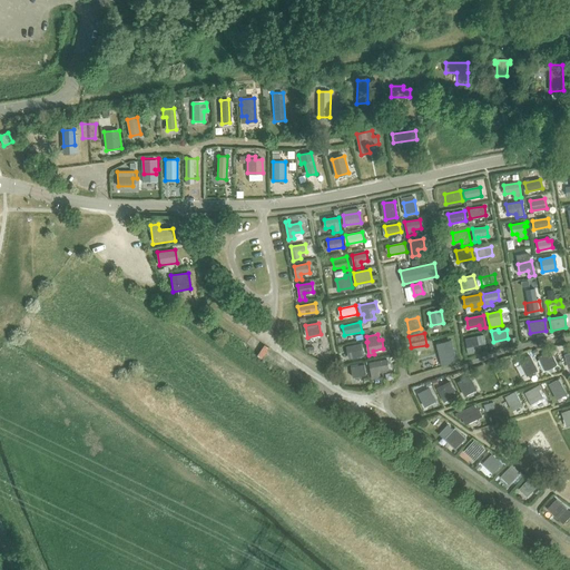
[(485,343),(483,335),(465,338),(469,354),(474,353),(473,345),(485,343)]
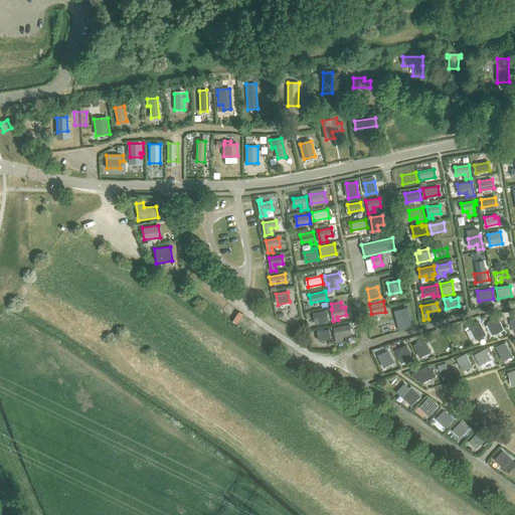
[(316,323),(329,321),(326,311),(314,314),(316,323)]
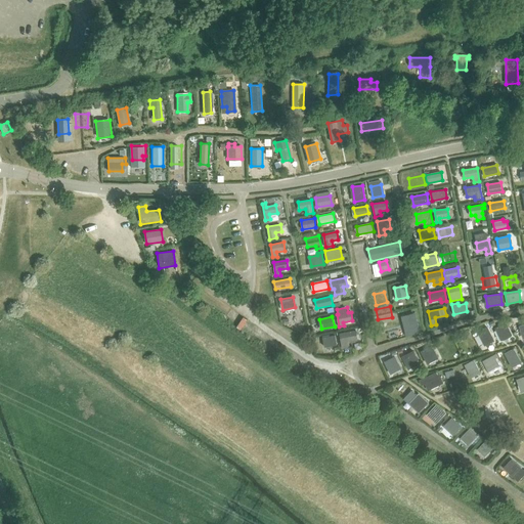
[(402,330),(419,325),(417,318),(400,321),(402,330)]
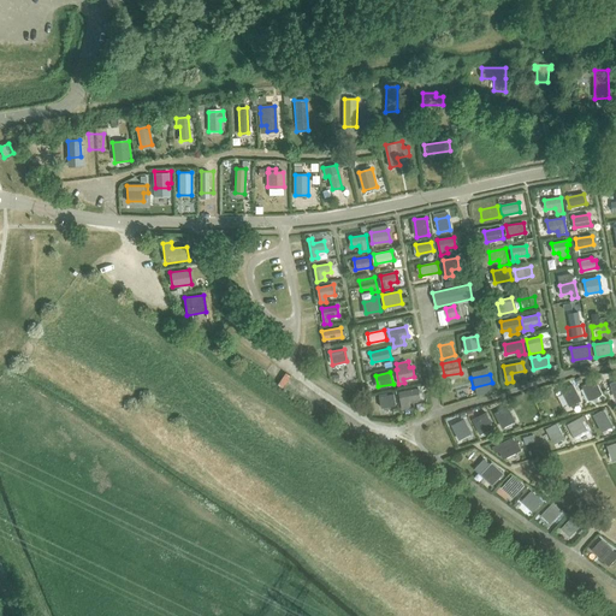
[(588,400),(591,398),(602,394),(594,379),(581,386),(588,400)]
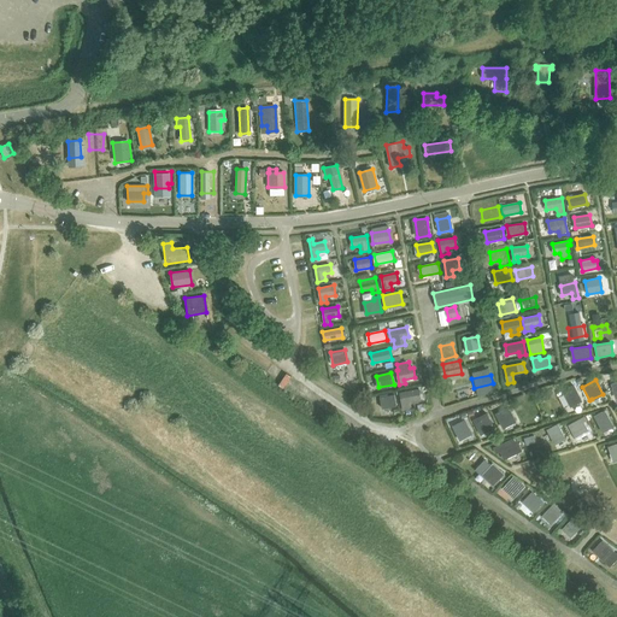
[(451,394),(466,391),(464,381),(448,385),(451,394)]
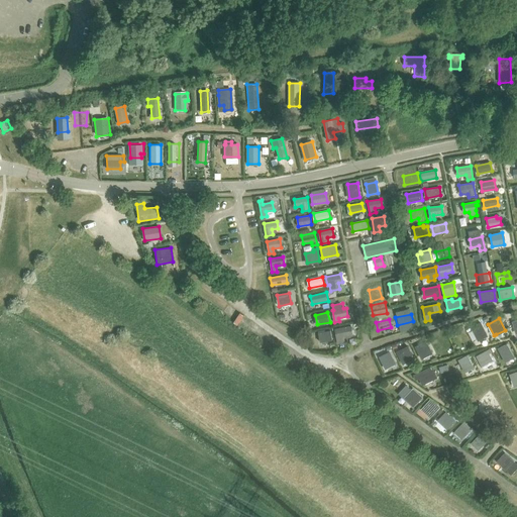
[(478,340),(487,335),(481,323),(471,327),(478,340)]
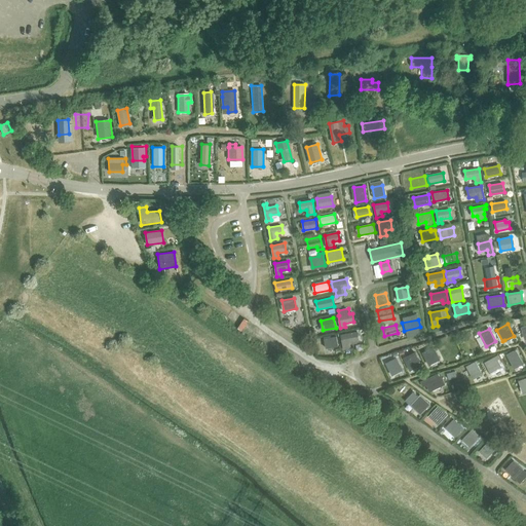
[(349,343),(359,341),(357,331),(341,334),(343,349),(350,348),(349,343)]
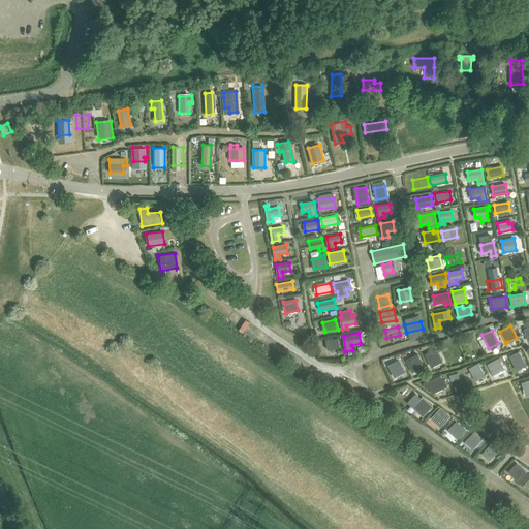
[(338,339),(333,340),(332,338),(325,339),(328,350),(340,347),(338,339)]
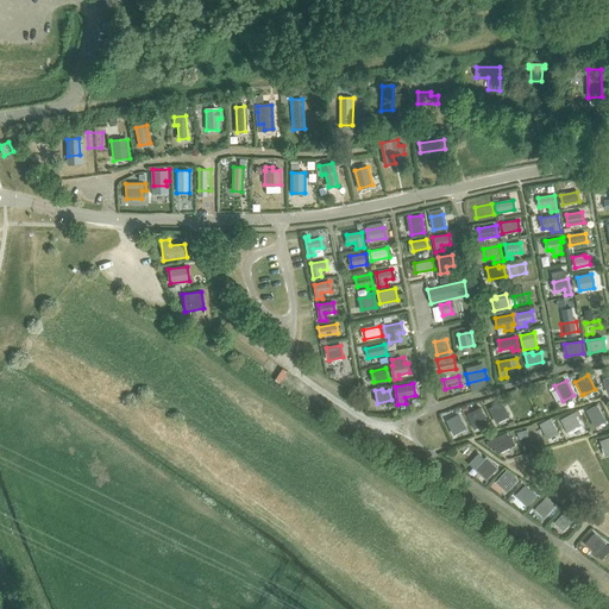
[(525,396),(512,402),(518,414),(531,408),(525,396)]
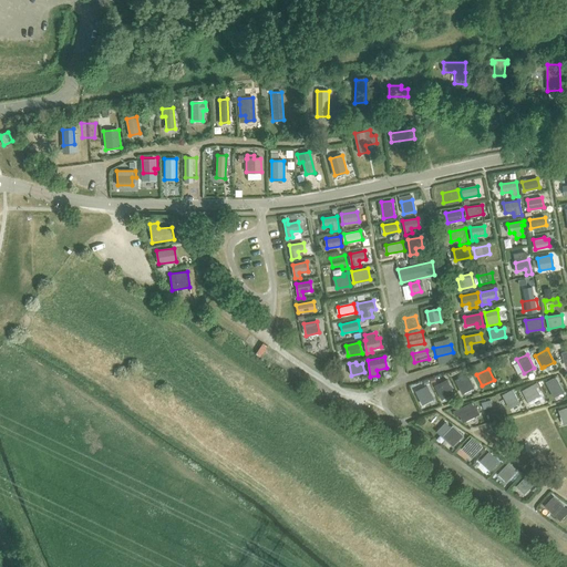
[(474,387),(468,374),(455,381),(461,392),(474,387)]
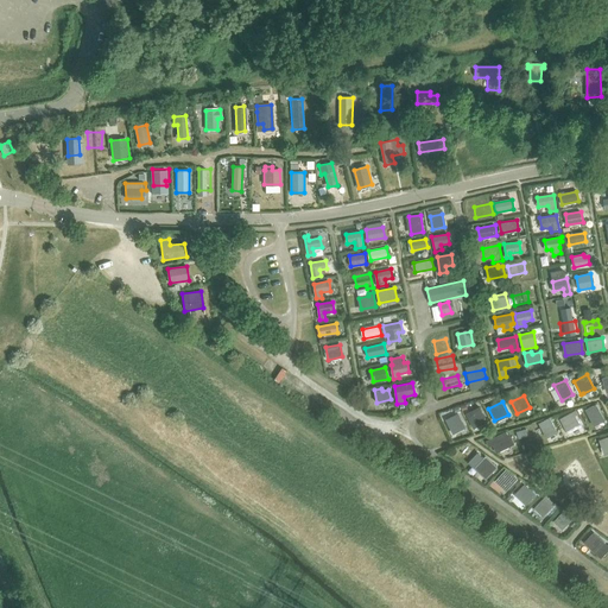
[(603,419),(596,405),(586,411),(593,425),(603,419)]
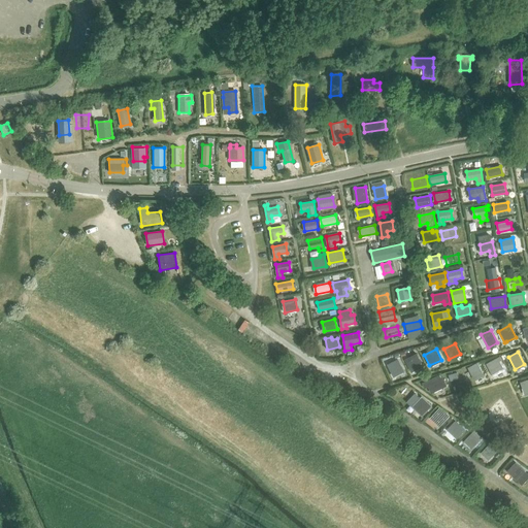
[(423,365),(417,354),(405,360),(410,370),(423,365)]
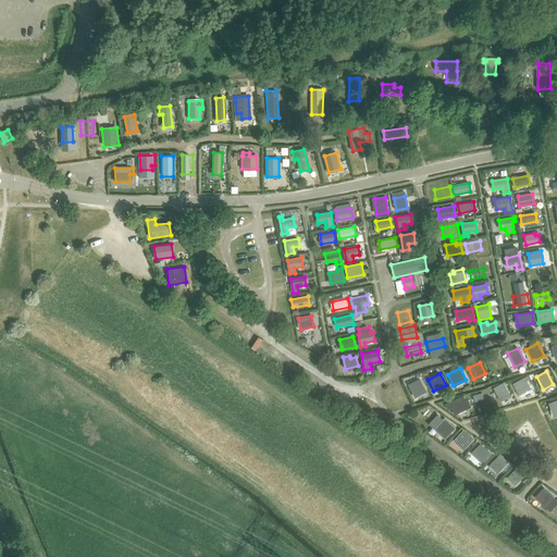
[(528,376),(514,384),(518,393),(519,395),(531,388),(530,386),(527,380),(529,378),(528,376)]
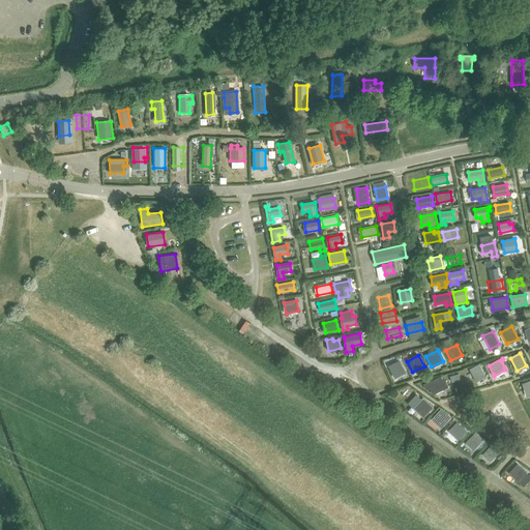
[(406,372),(400,361),(388,366),(394,378),(406,372)]
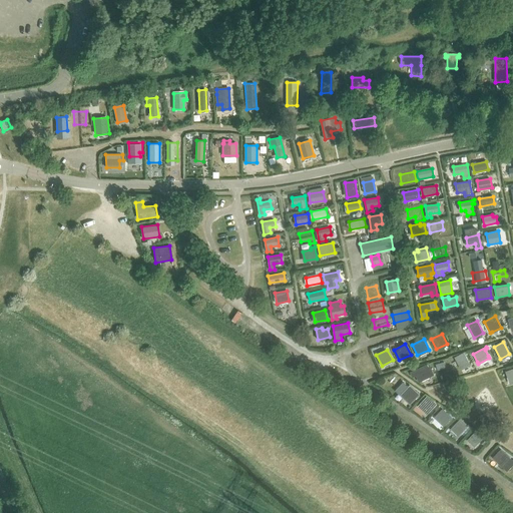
[(464,353),(460,355),(455,358),(460,369),(470,364),(464,353)]
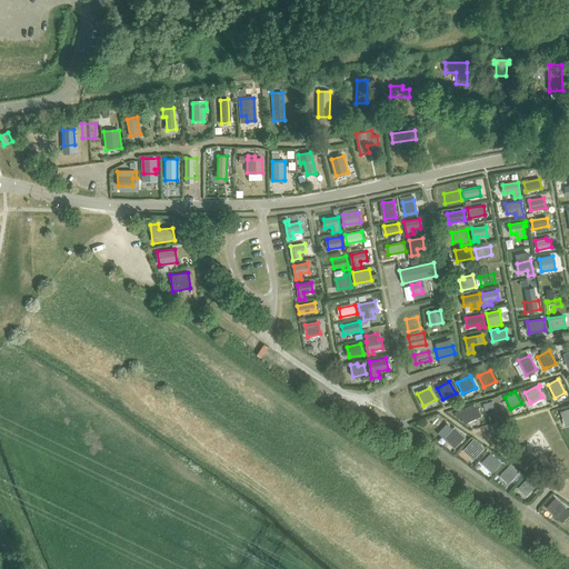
[(415,406),(410,396),(401,400),(400,398),(396,399),(402,412),(415,406)]
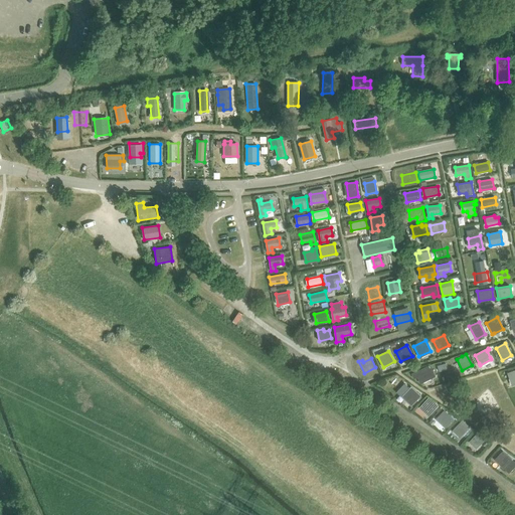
[(434,376),(430,366),(417,372),(421,382),(434,376)]
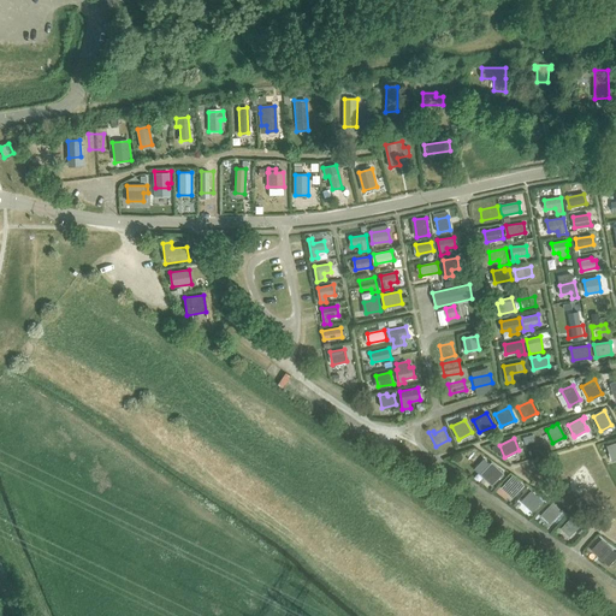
[(484,460),(473,449),(465,458),(475,468),(484,460)]
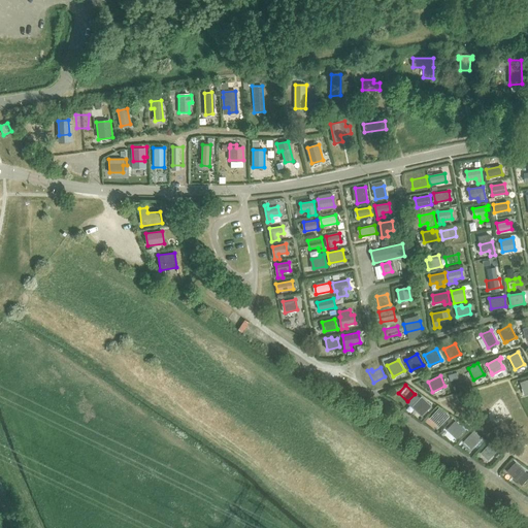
[(483,424),(506,405),(497,395),(474,415),(483,424)]
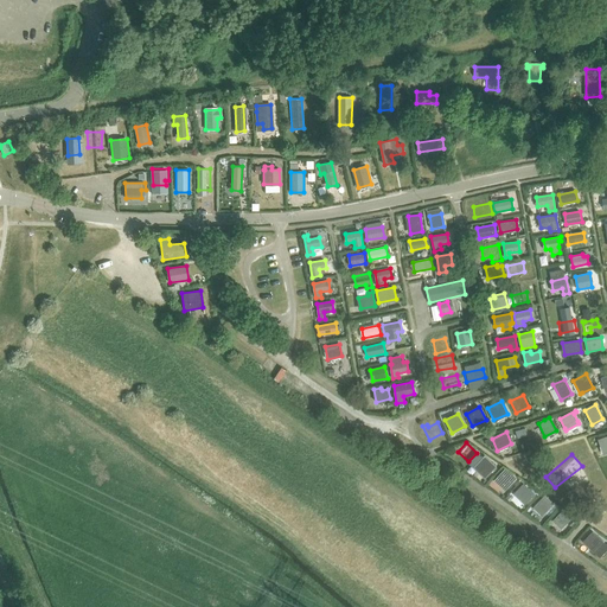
[(496,467),(485,457),(475,466),(487,477),(496,467)]
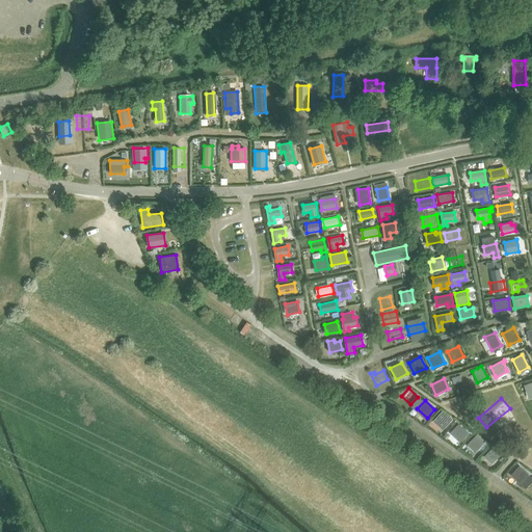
[(452,420),(443,410),(434,420),(444,428),(452,420)]
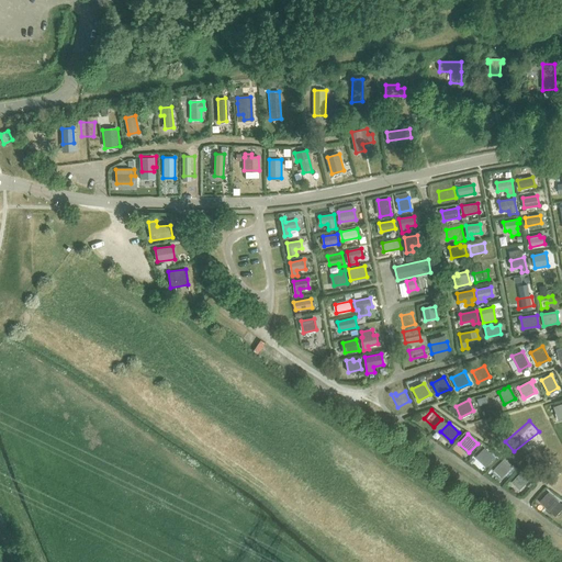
[(494,458),(485,448),(479,454),(489,463),(494,458)]
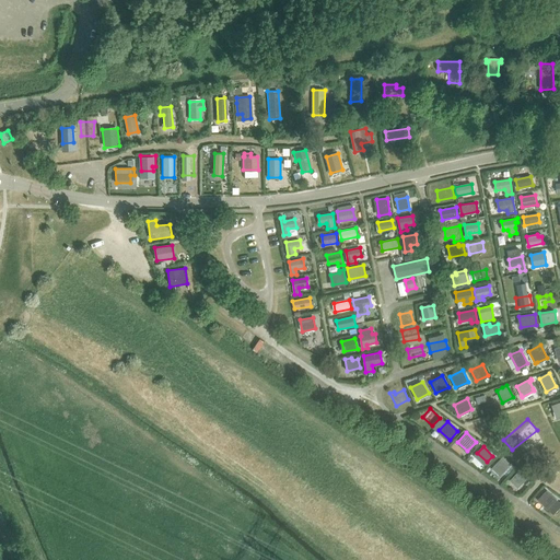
[(544,453),(538,447),(535,451),(540,456),(544,453)]
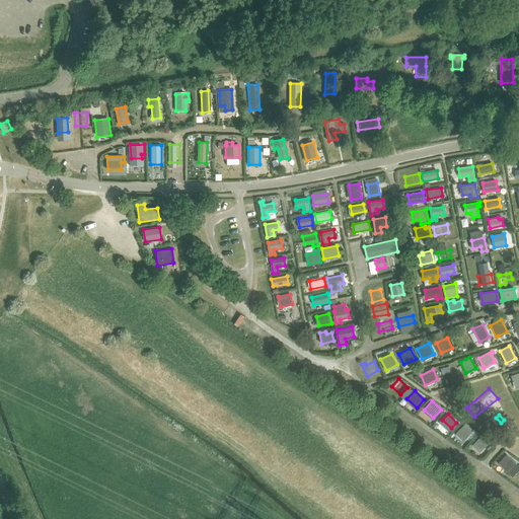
[(472,432),(465,424),(456,433),(464,441),(472,432)]
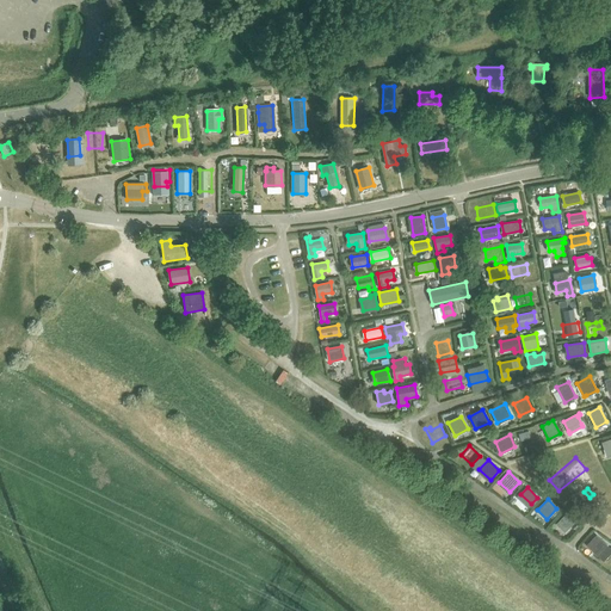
[(575,523),(568,516),(567,514),(557,523),(566,532),(575,523)]
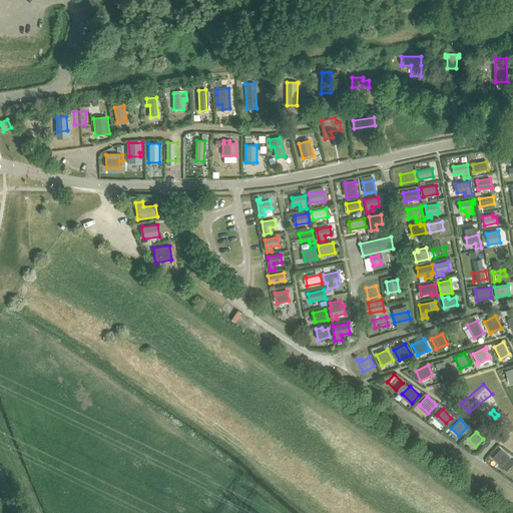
[(511,459),(501,450),(494,457),(503,466),(511,459)]
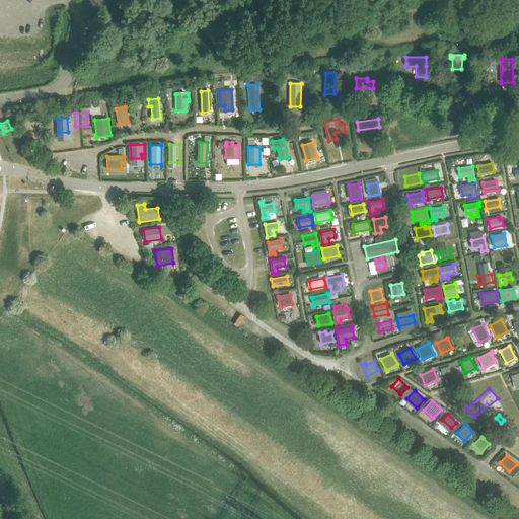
All buildings are outlined.
